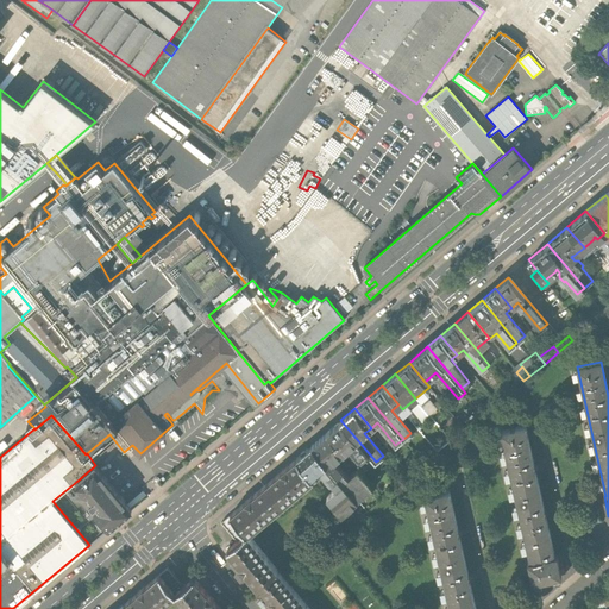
[(340,420),(327,432),(344,451),(350,446),(368,469),(376,462),(340,420)]
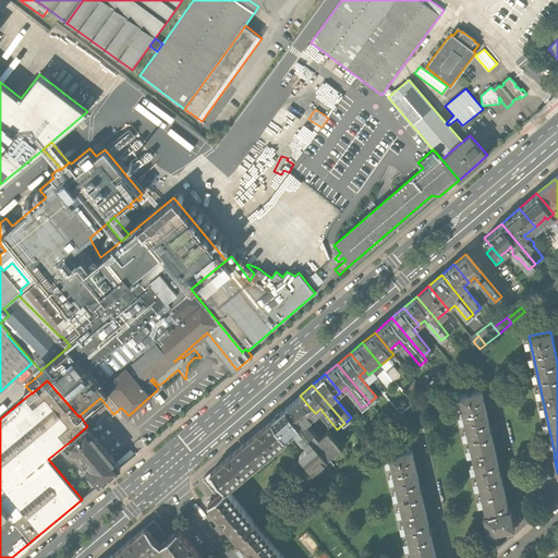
[(388,385),(384,389),(401,412),(411,404),(397,385),(391,389),(388,385)]
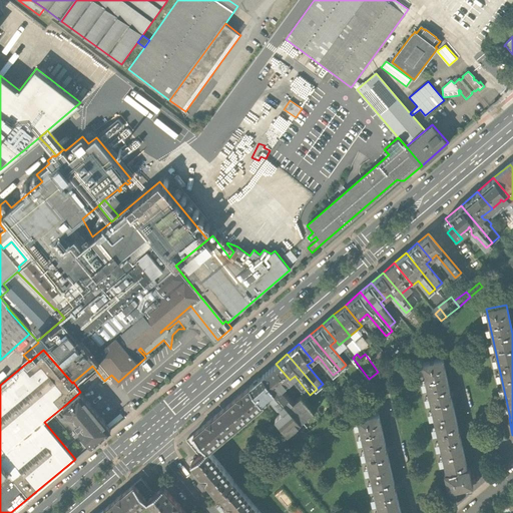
[(442,359),(422,364),(447,473),(445,473),(449,490),(472,485),(469,471),(468,468),(467,468),(459,432),(450,394),(442,359)]
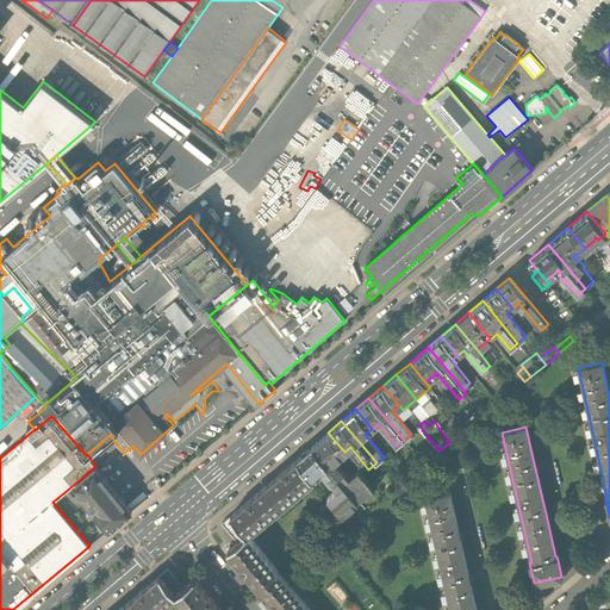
[(335,460),(344,452),(328,433),(312,446),(343,483),(349,478),(335,460)]
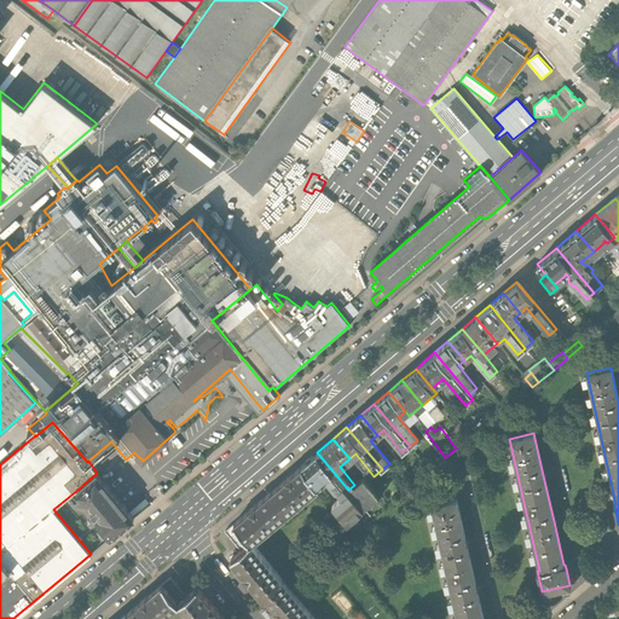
[(363,507),(348,490),(317,452),(301,466),(318,486),(328,478),(342,495),(333,503),(347,521),(363,507)]
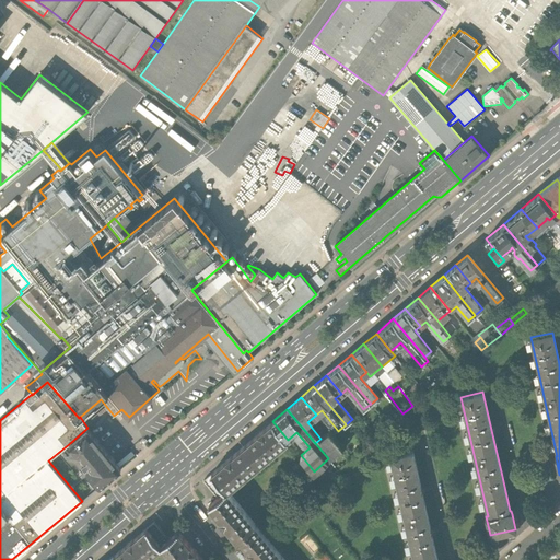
[(272,421),(246,445),(260,463),(288,440),(272,421)]
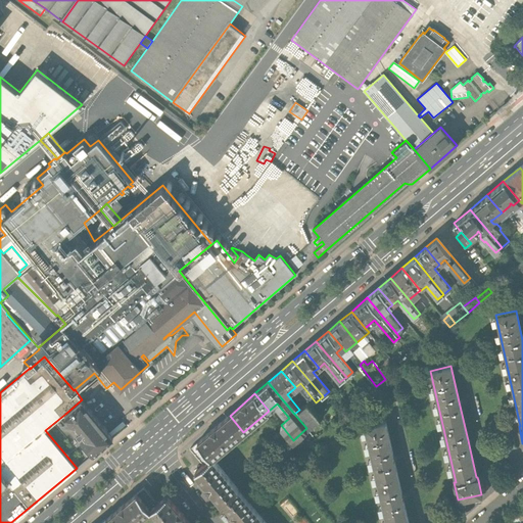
[(82,437),(95,453),(113,437),(82,399),(65,414),(73,422),(76,423),(70,427),(80,438),(82,437)]
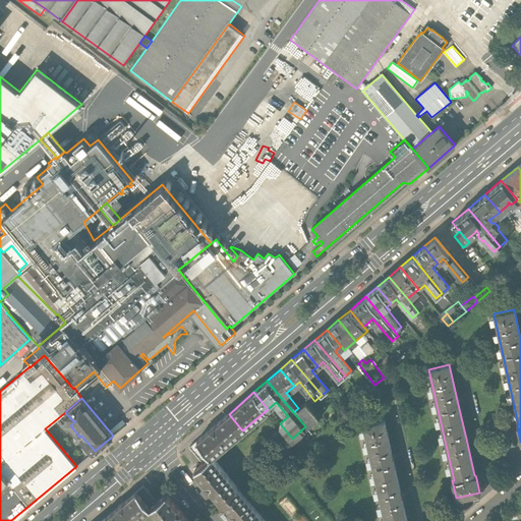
[(298,408),(293,412),(305,426),(319,416),(306,401),(298,408)]
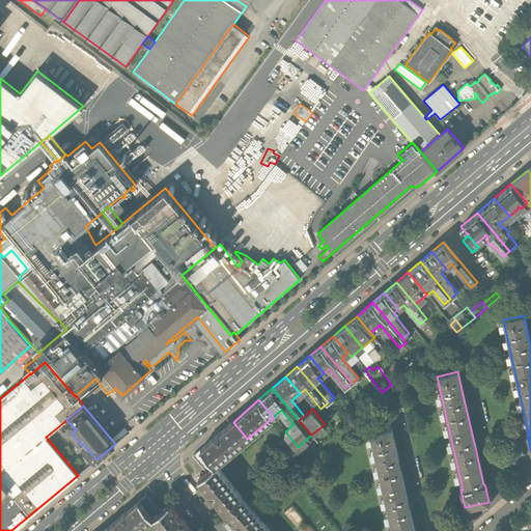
[(216,465),(247,439),(233,422),(193,454),(206,471),(214,465),(216,465)]
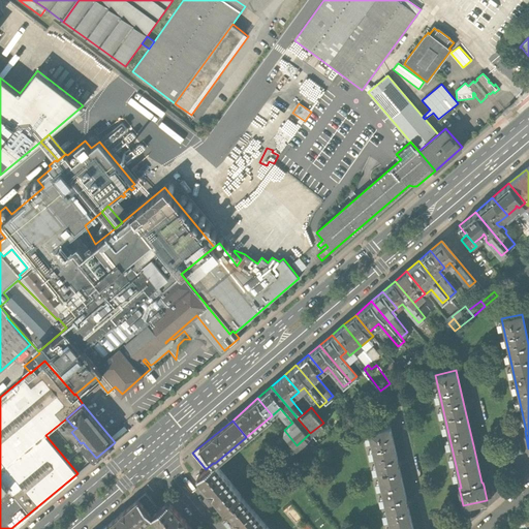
[(390,427),(369,432),(391,528),(412,528),(407,502),(398,463),(390,427)]
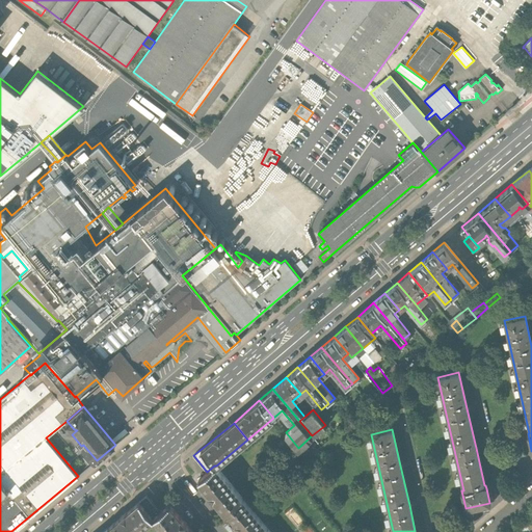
[(522,445),(510,448),(512,459),(525,456),(522,445)]
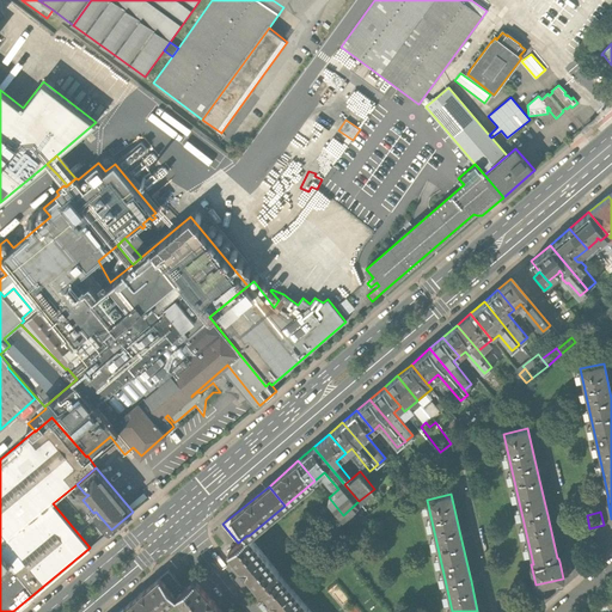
[(594,550),(589,528),(575,531),(580,552),(594,550)]
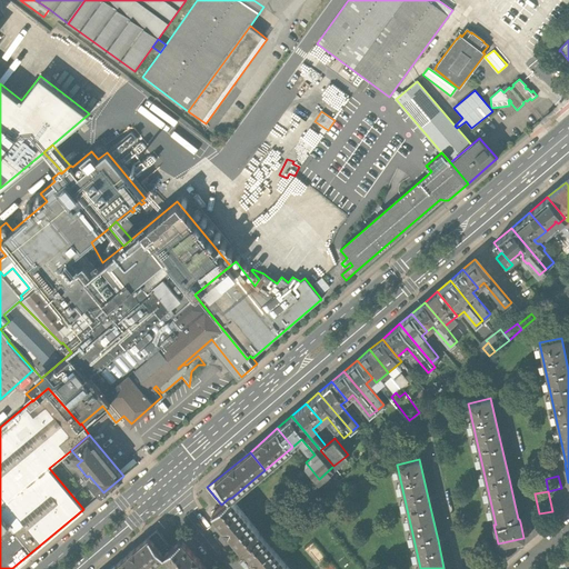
[(240,547),(241,546),(258,532),(259,531),(231,498),(229,498),(221,505),(212,512),(240,547)]
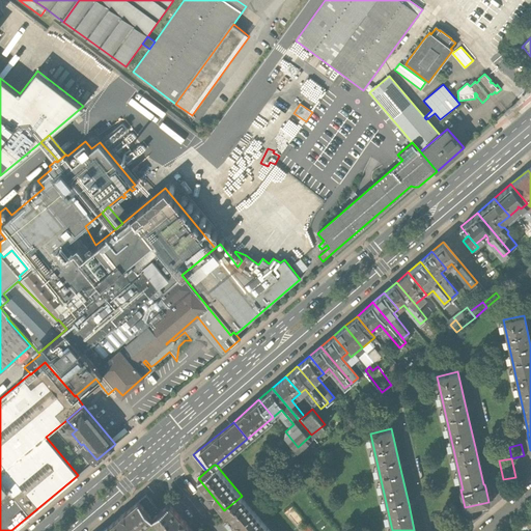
[(146,494),(107,527),(111,530),(136,530),(152,518),(152,516),(160,510),(146,494)]
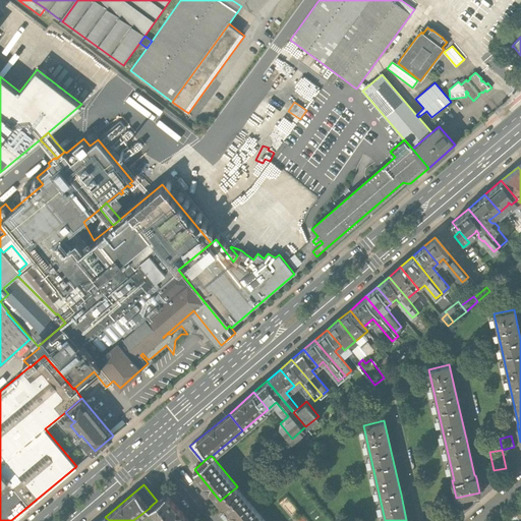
[(221,500),(238,520),(257,520),(262,518),(236,487),(221,500)]
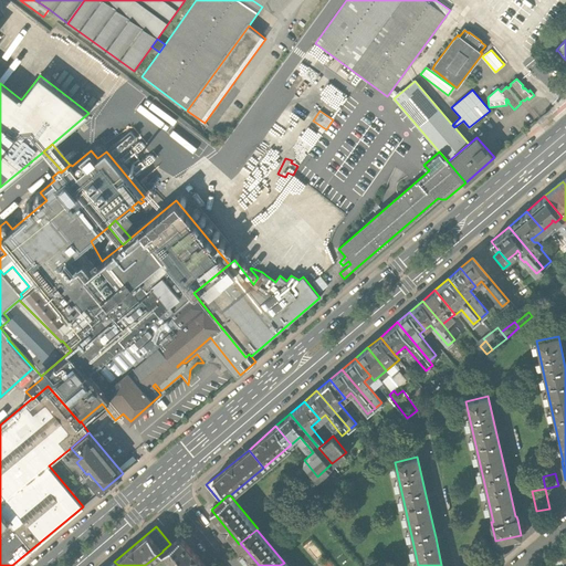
[(163,552),(174,565),(205,565),(179,536),(170,544),(163,551),(163,552)]
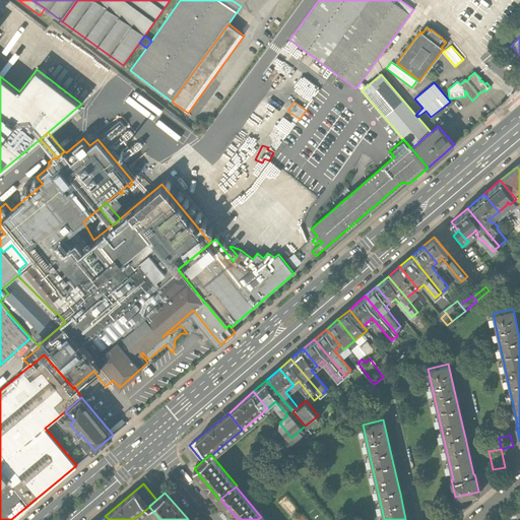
[(439,519),(436,504),(424,507),(427,519),(439,519)]
